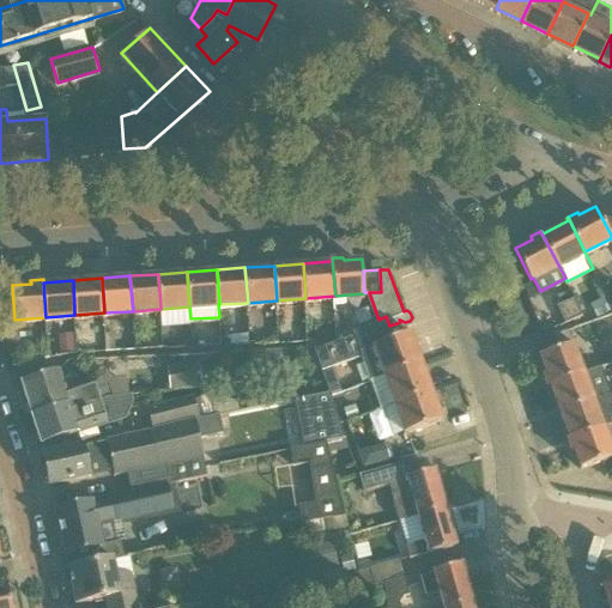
[(583,312),(574,296),(557,303),(567,320),(583,312)]
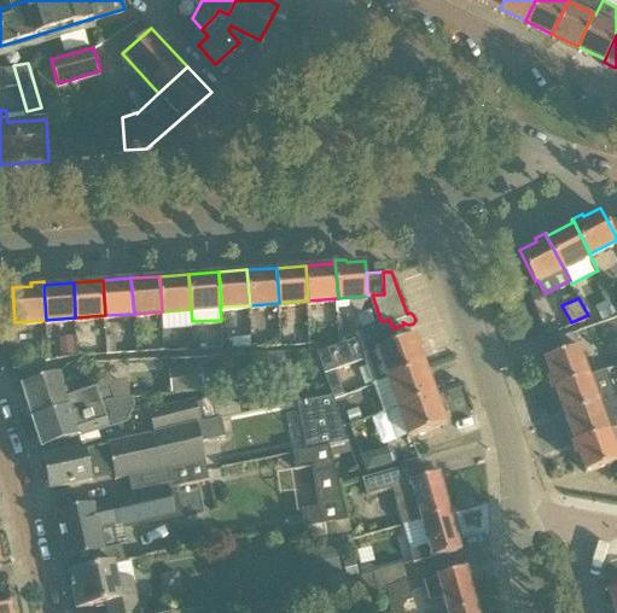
[(407,336),(403,325),(393,328),(389,319),(382,322),(359,331),(361,336),(316,351),(331,390),(333,395),(333,393),(345,390),(338,368),(366,357),(373,380),(378,379),(424,362),(414,333),(407,336)]
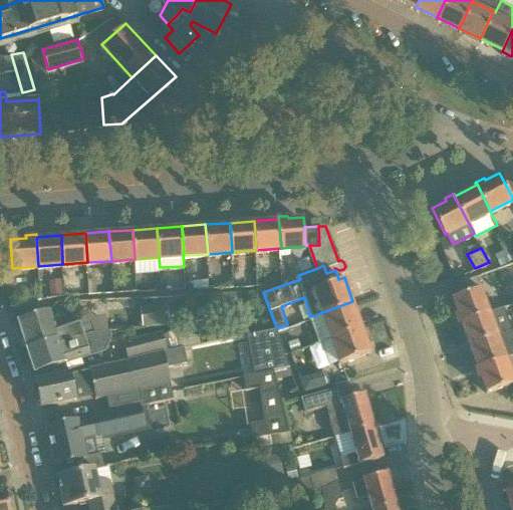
[(460,321),(462,321),(489,310),(481,286),(477,274),(465,279),(469,290),(453,296),(458,310),(456,311),(460,321)]
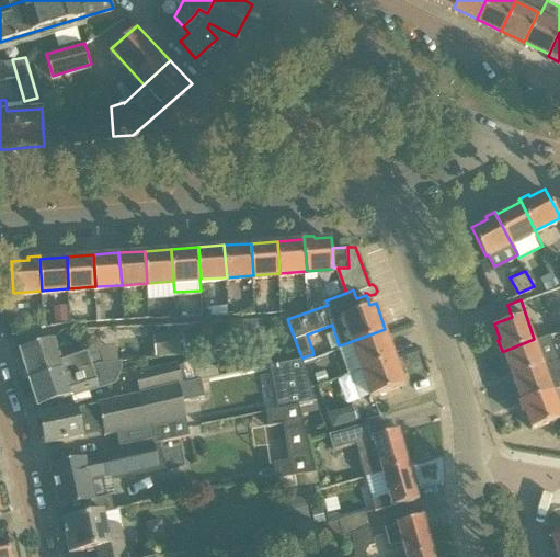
[(94,302),(96,318),(106,317),(105,300),(94,302)]
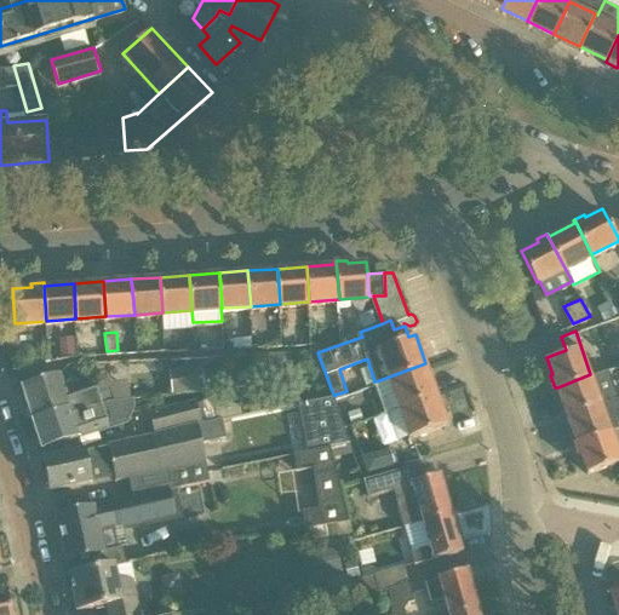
[(170,367),(172,391),(204,386),(201,363),(170,367)]
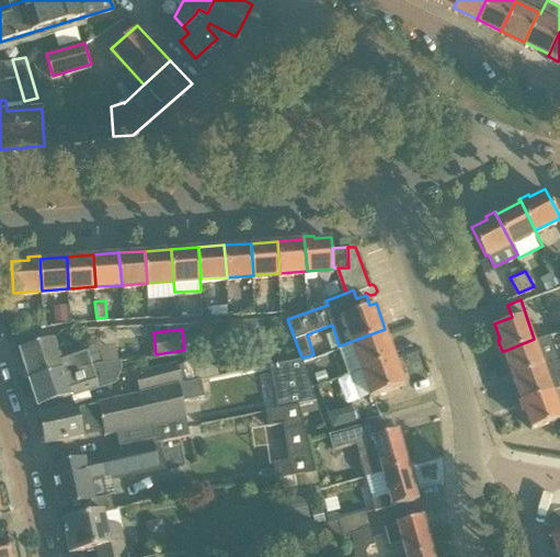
[(395,355),(385,329),(343,344),(352,372),(395,355)]
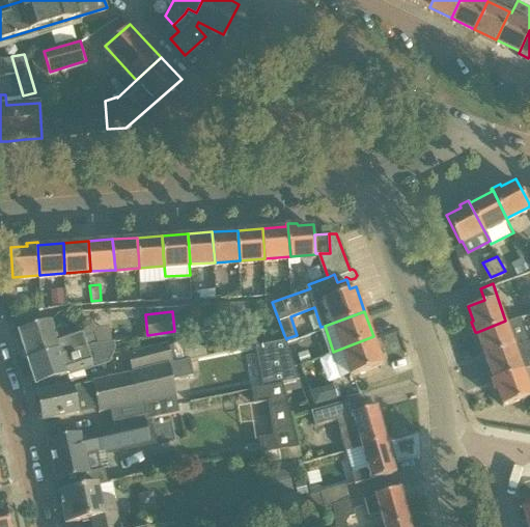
[(18,329),(27,357),(60,347),(61,352),(77,348),(78,353),(87,350),(86,345),(96,342),(95,340),(99,339),(96,333),(95,333),(92,325),(82,328),(81,325),(57,333),(52,317),(18,329)]
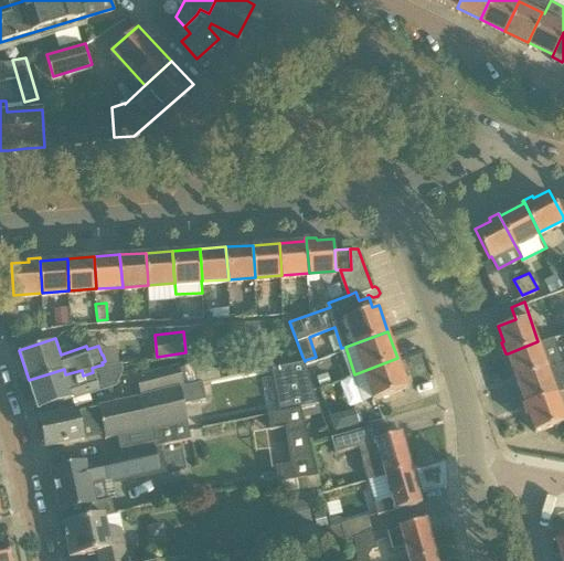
[(508,353),(517,379),(547,368),(538,341),(508,353)]
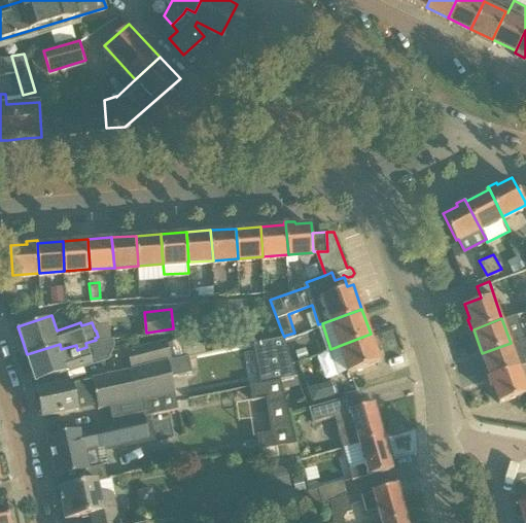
[(380,359),(371,334),(330,349),(339,372),(348,369),(349,370),(380,359)]
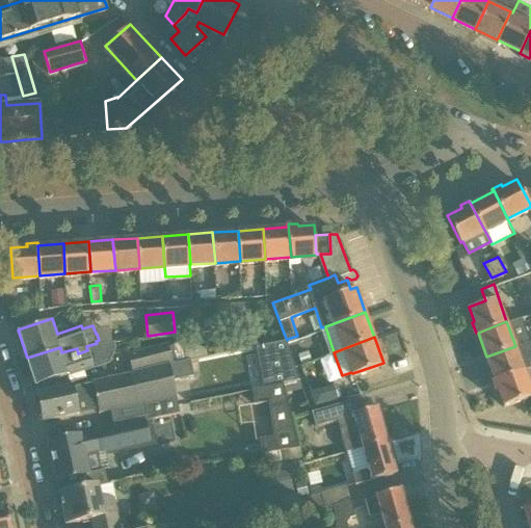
[(283,340),(256,345),(257,346),(264,384),(288,378),(300,376),(294,359),(288,340),(283,340)]
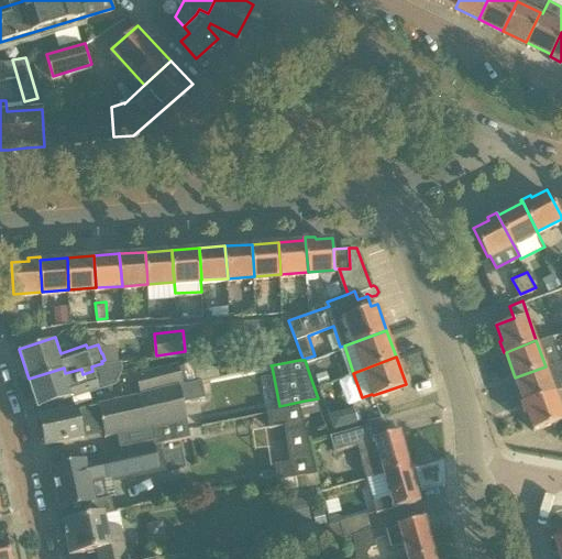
[(183,383),(183,382),(178,361),(136,371),(141,392),(179,383),(183,383)]
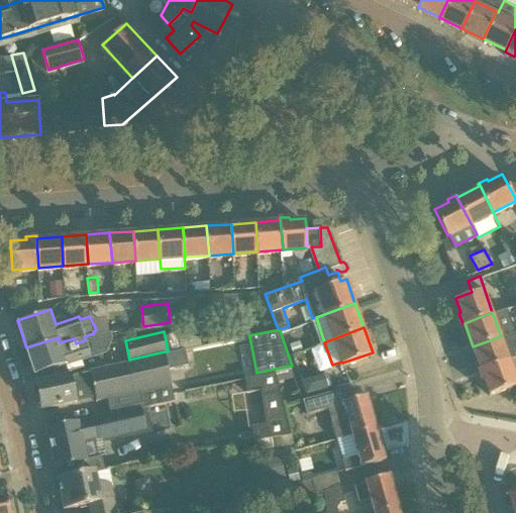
[(59,337),(26,347),(34,373),(99,351),(94,333),(84,336),(85,340),(76,343),(75,338),(60,342),(59,337)]
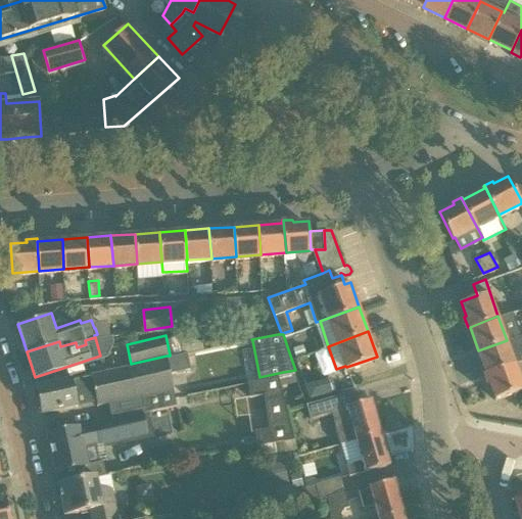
[(514,337),(507,340),(478,350),(486,372),(514,362),(521,360),(521,357),(514,337)]
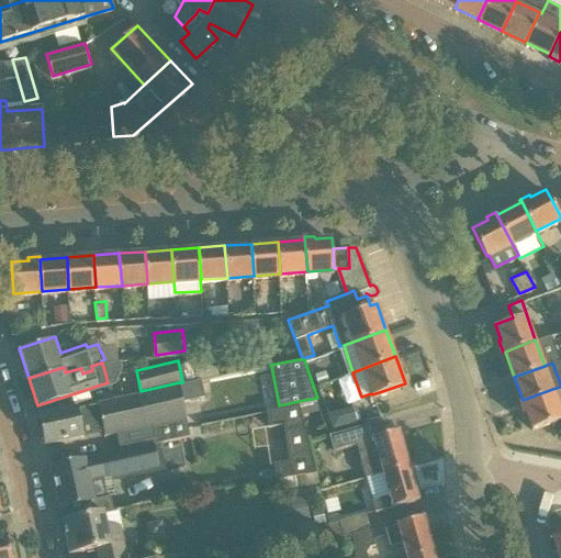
[(201,377),(182,381),(182,382),(179,382),(182,399),(204,393),(201,377)]
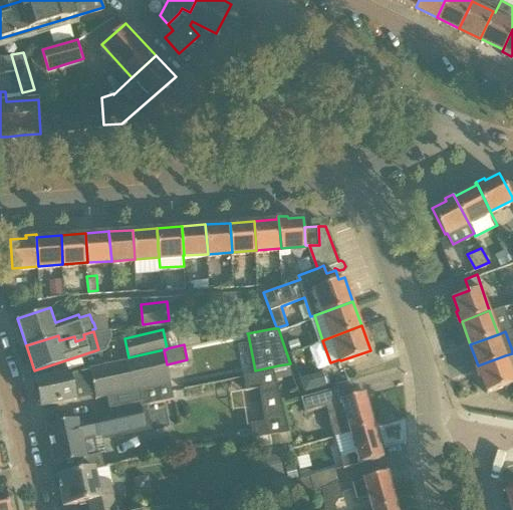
[(172,389),(167,364),(164,349),(129,357),(89,366),(89,367),(36,378),(42,405),(75,398),(73,388),(92,384),(95,396),(107,394),(108,401),(110,410),(140,404),(174,397),(172,389)]
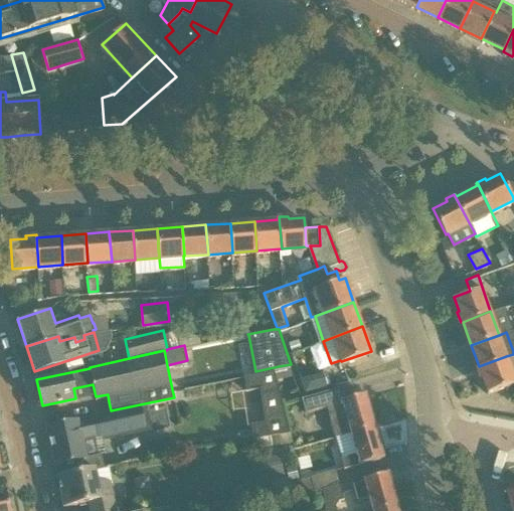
[(513,377),(506,356),(479,366),(477,367),(480,377),(483,376),(488,391),(513,380),(513,377)]
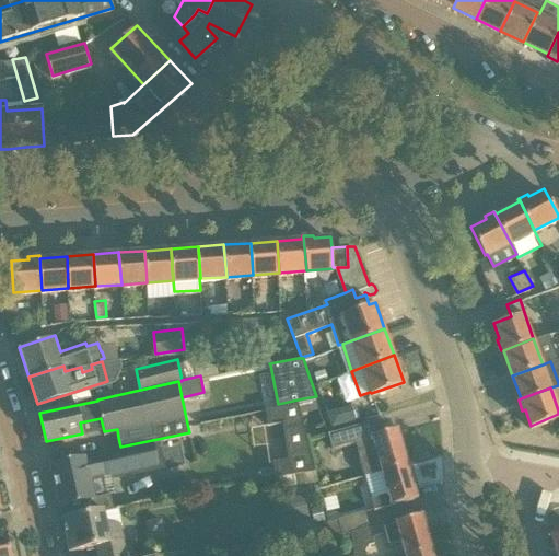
[(279,475),(316,470),(300,404),(268,408),(269,421),(286,419),(291,461),(272,463),(274,475),(279,474),(279,475)]
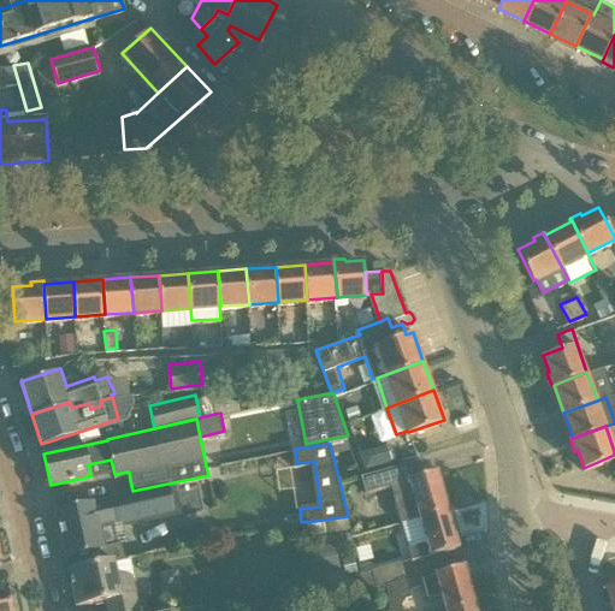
[(402,521),(420,515),(449,508),(438,469),(415,475),(411,460),(361,474),(366,491),(391,484),(402,521)]
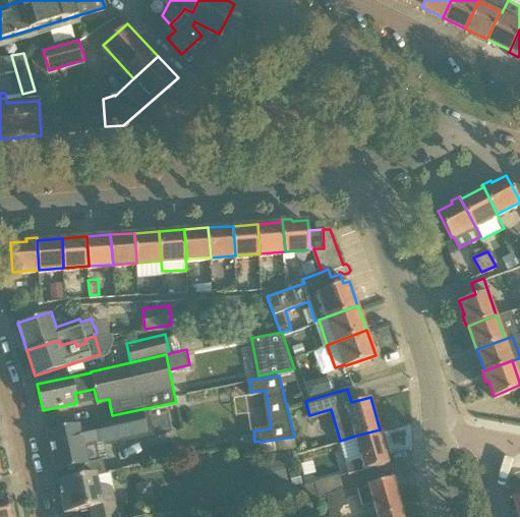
[(56,469),(88,463),(88,460),(100,458),(96,441),(146,428),(141,409),(112,415),(47,429),(56,469)]
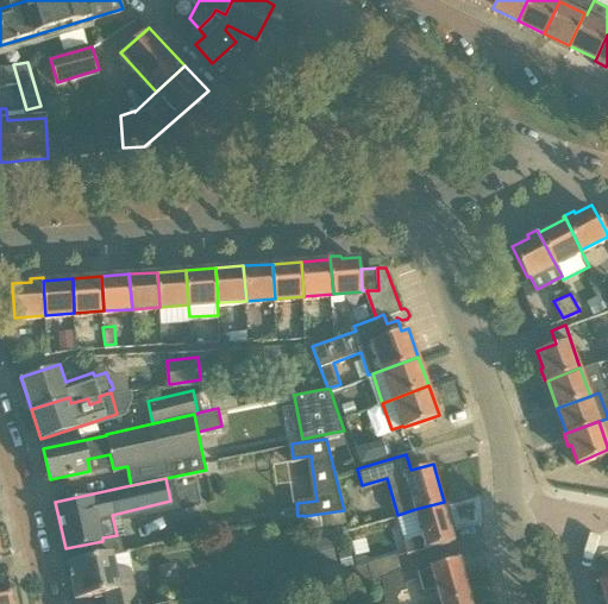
[(444,502),(415,509),(422,534),(405,539),(408,552),(455,539),(444,502)]
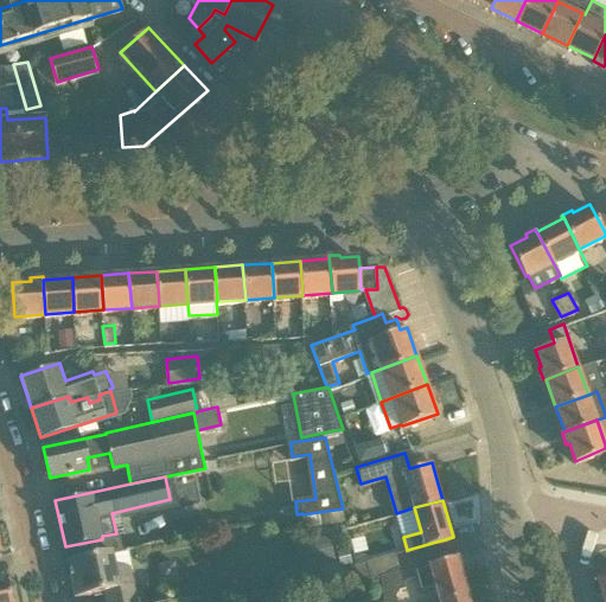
[(343,508),(303,514),(305,525),(345,520),(343,508)]
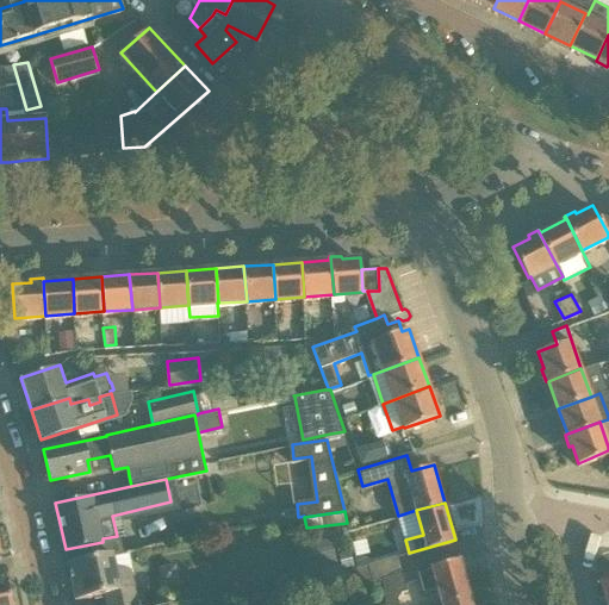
[(315,563),(337,559),(331,535),(310,540),(315,563)]
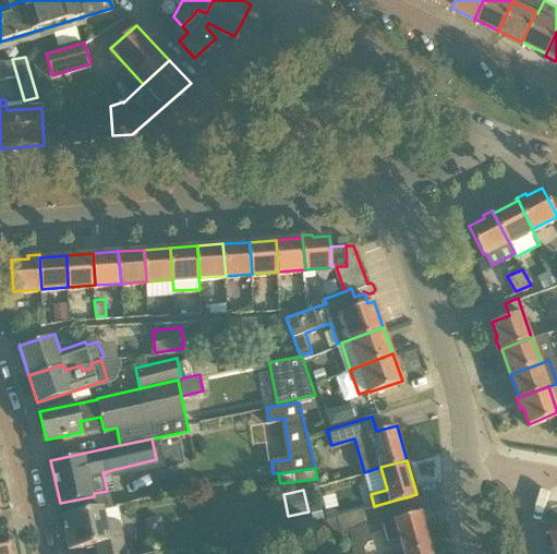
[(322,513),(317,496),(316,493),(306,495),(312,516),(322,513)]
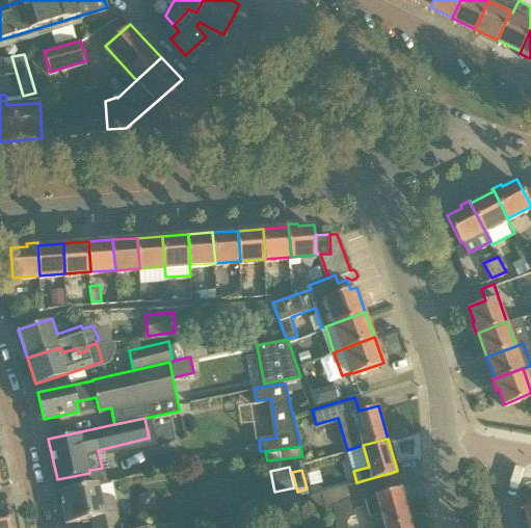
[(118,527),(113,496),(101,499),(98,482),(59,491),(65,521),(86,517),(93,516),(95,527),(118,527)]
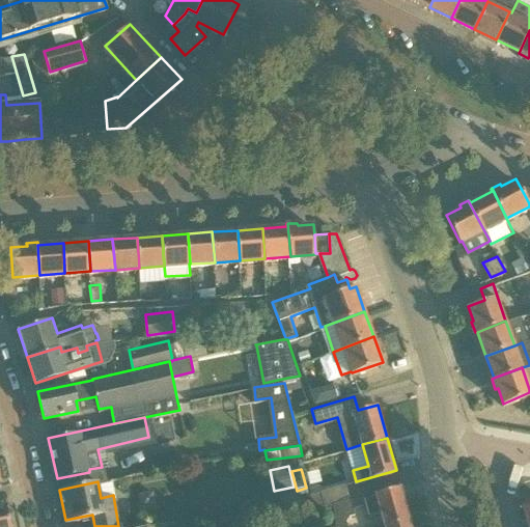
[(333,502),(350,495),(345,482),(321,490),(327,508),(334,508),(333,502)]
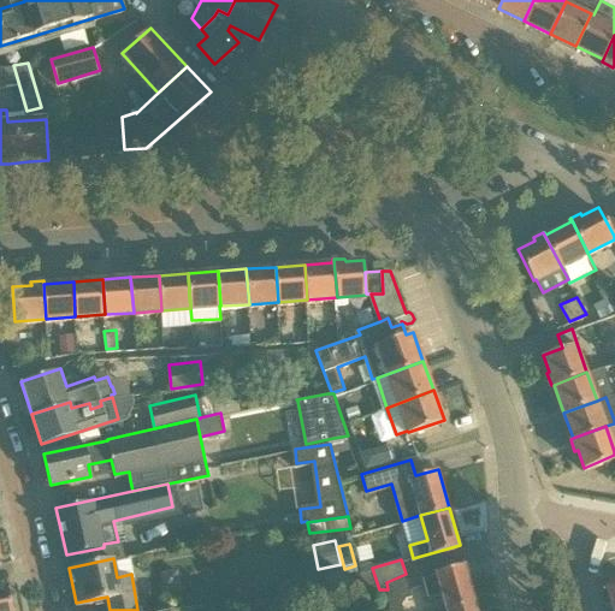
[(442,591),(447,609),(475,601),(465,563),(423,575),(429,594),(442,591)]
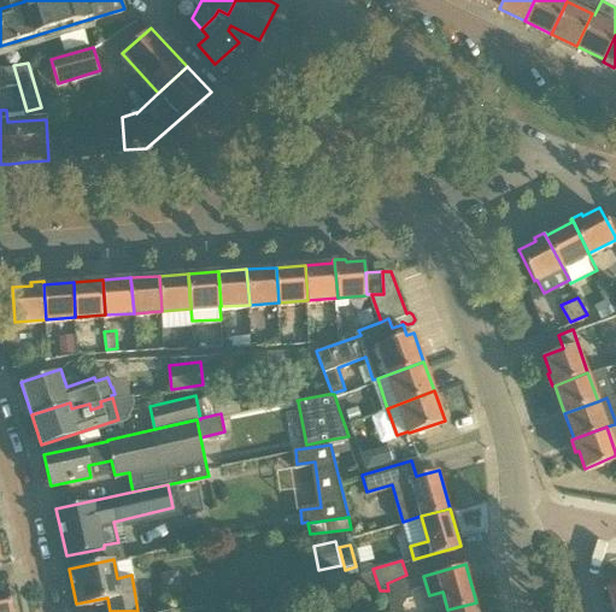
[(380,590),(373,569),(361,570),(365,592),(380,590)]
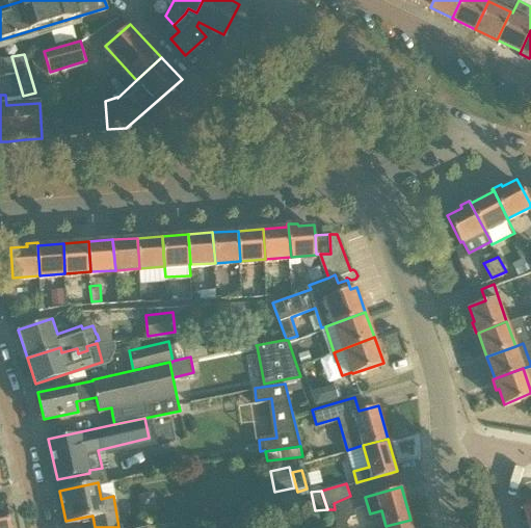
[(335,509),(337,527),(348,527),(347,521),(350,515),(355,512),(350,496),(334,503),(335,509)]
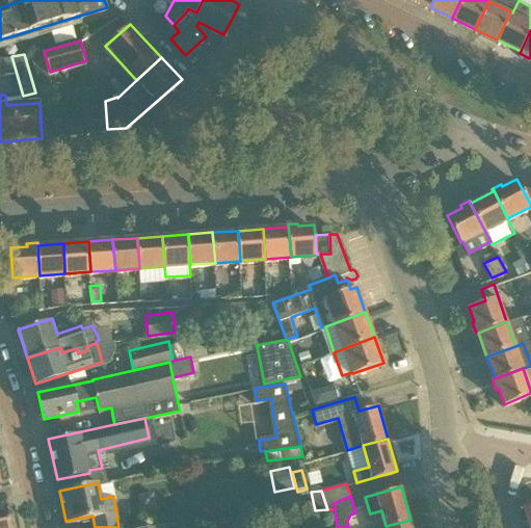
[(0,527),(10,527),(6,506),(0,506),(0,527)]
